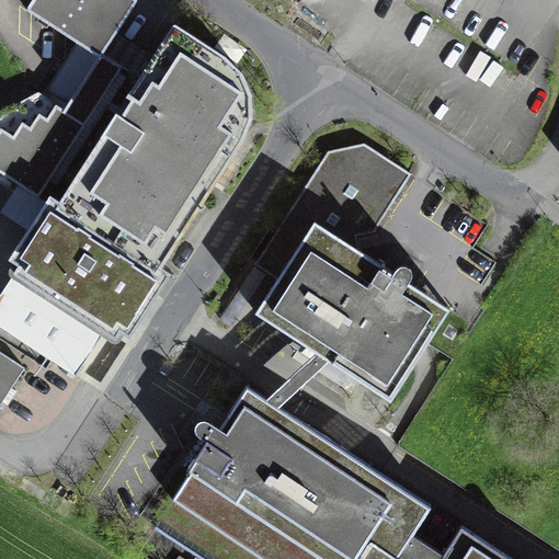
[(139,1),(137,0),(37,0),(32,10),(105,56),(139,1)]
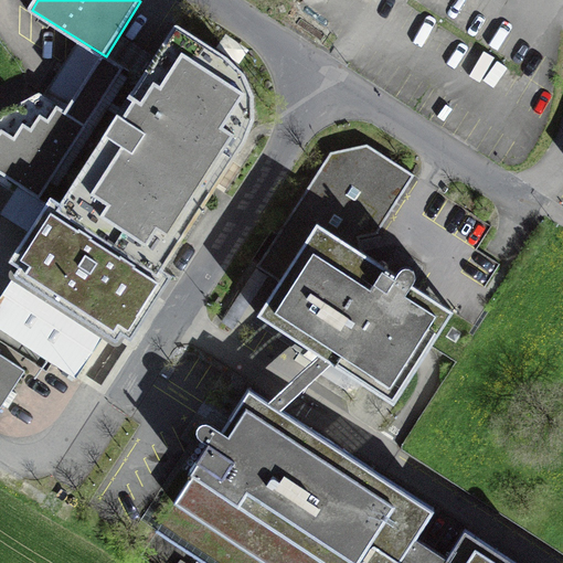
[(81,203),(67,222),(155,278),(160,268),(246,135),(252,120),(253,109),(252,97),(250,85),(244,76),(236,67),(226,60),(174,25),(138,82),(64,194),(81,203)]
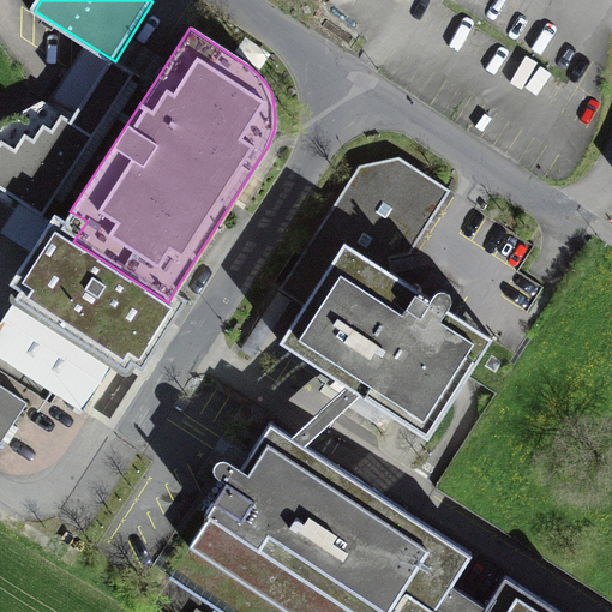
[(70,211),(150,89),(115,61),(76,124),(45,103),(0,127),(0,237),(18,205),(47,225),(73,241),(88,221),(70,211)]
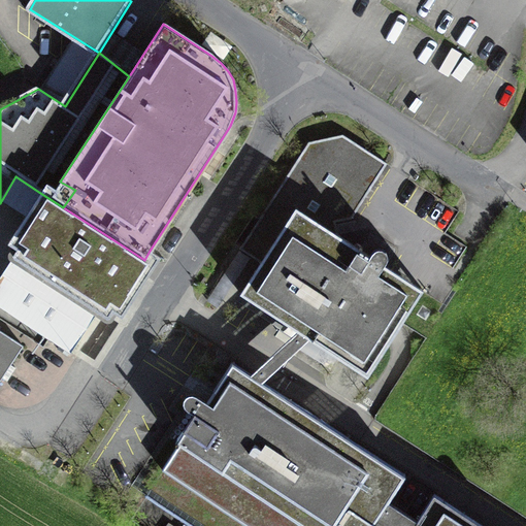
[(385,165),(340,136),(306,143),(237,251),(258,264),(238,295),(296,333),(308,340),(366,377),(421,292),(384,267),(386,264),(387,262),(387,260),(387,258),(386,257),(385,255),(384,254),(383,253),(381,252),(380,252),(377,251),(375,251),(374,252),(372,253),(371,254),(370,255),(368,258),(336,237),(333,224),(350,221),(385,165)]
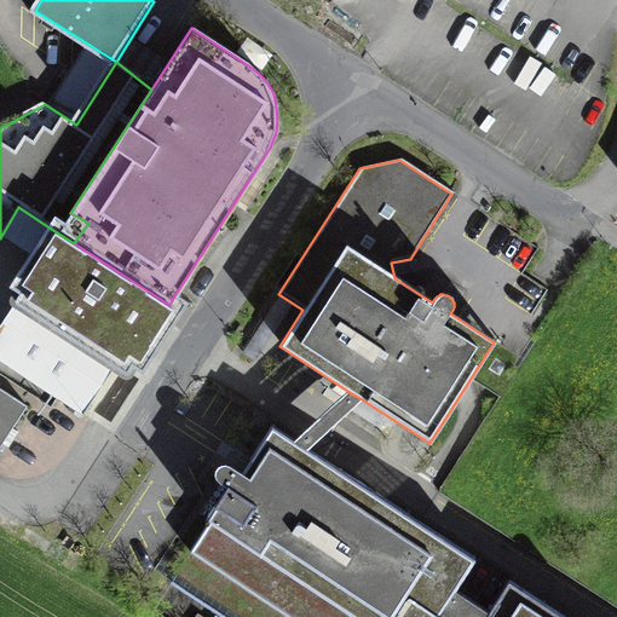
[(188,303),(176,294),(169,305),(74,243),(47,226),(9,286),(18,292),(120,358),(142,372),(188,303)]
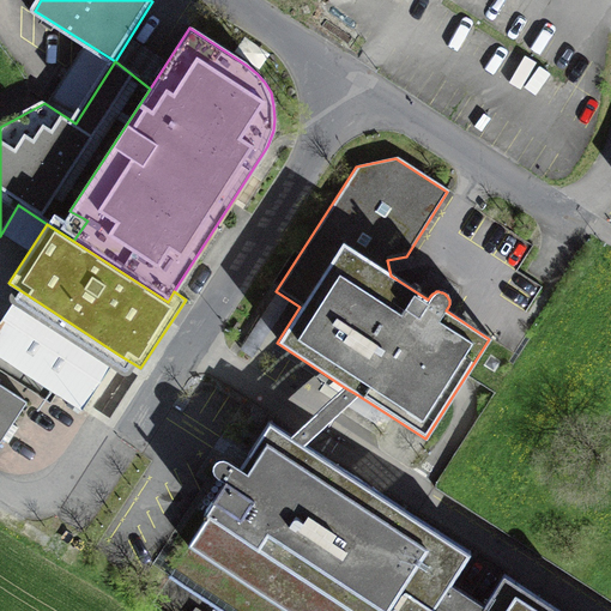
[(0,360),(80,413),(119,355),(18,289),(0,316),(0,360)]
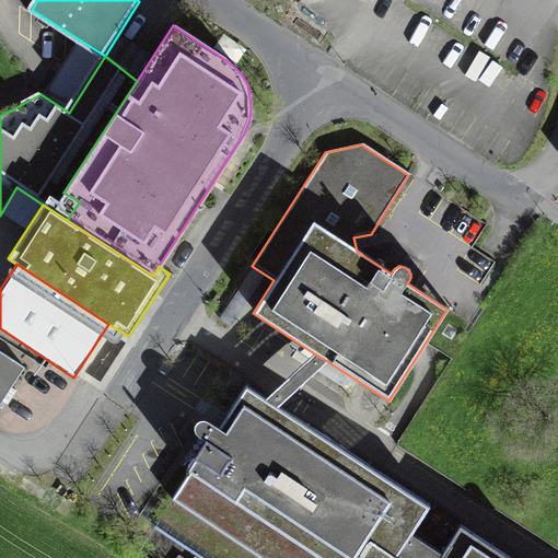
[(0,415),(31,368),(0,347),(0,415)]
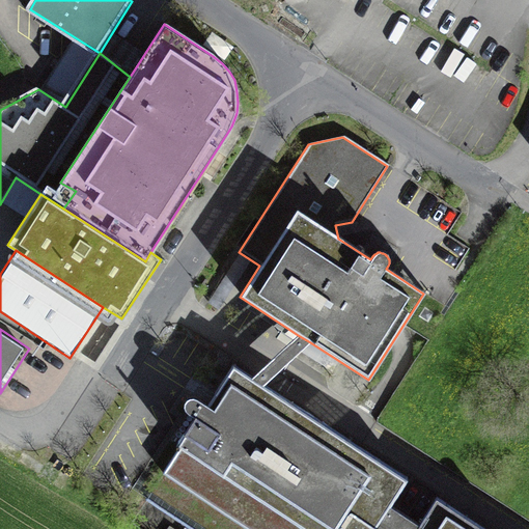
[(310,342),(298,335),(263,366),(250,379),(262,386),(276,373),(310,342)]
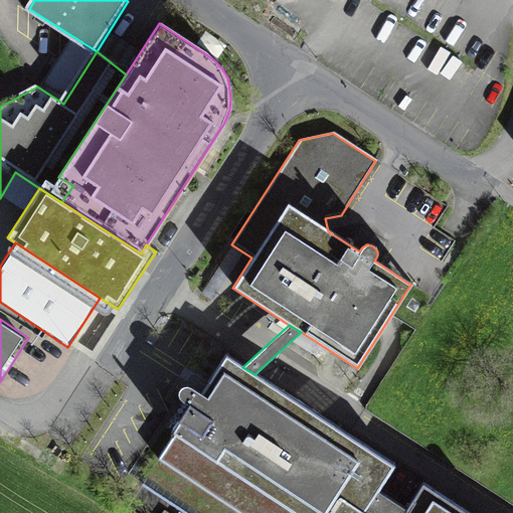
[(467,512),(421,483),(404,508),(377,491),(393,465),(254,374),(242,367),(224,355),(205,383),(199,379),(193,388),(199,392),(199,393),(189,387),(187,386),(186,386),(184,386),(182,386),(181,387),(179,388),(178,389),(177,391),(177,393),(177,394),(177,396),(178,397),(178,398),(179,399),(180,400),(187,405),(170,433),(172,434),(139,486),(179,512),(467,512)]
